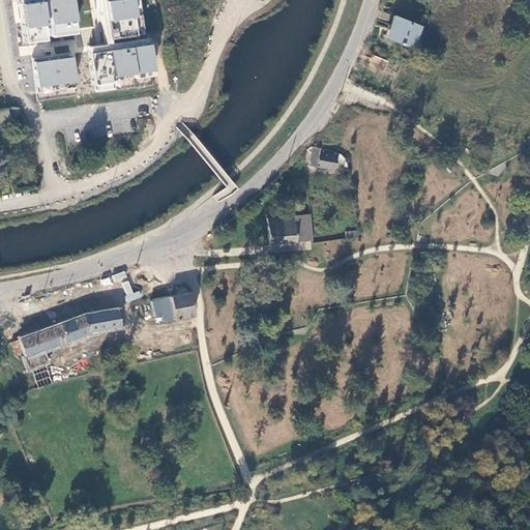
[(48,35),(72,32),(67,0),(16,0),(22,41),(42,38),(40,23),(46,22),(48,35)]
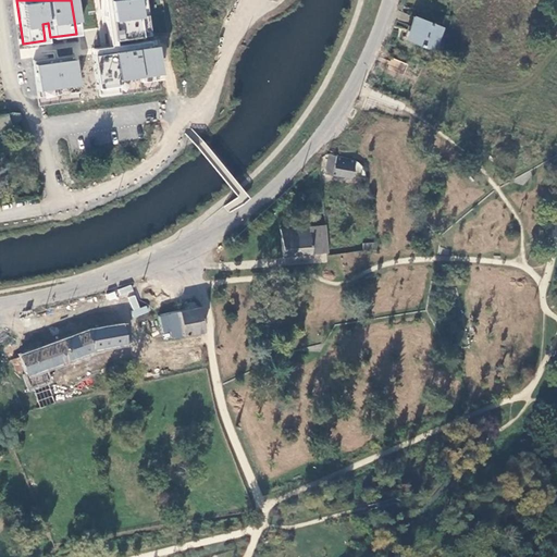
[(88,56),(95,96),(165,86),(150,0),(102,0),(113,50),(88,56)]
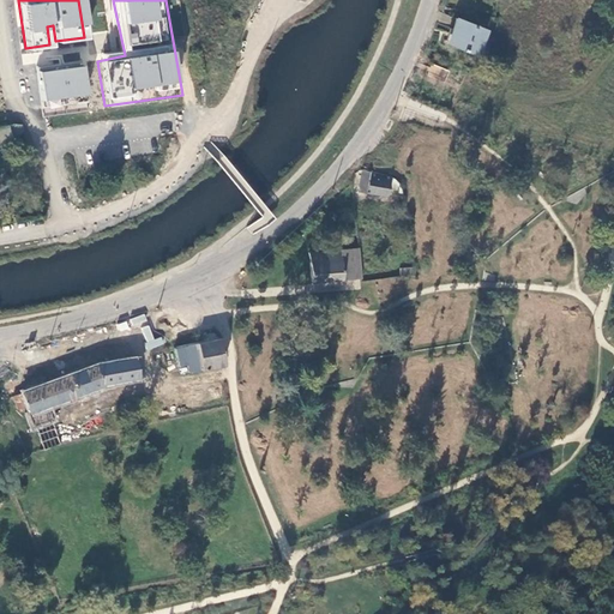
[(449,46),(476,56),(487,30),(457,18),(452,29),(455,30),(449,46)]
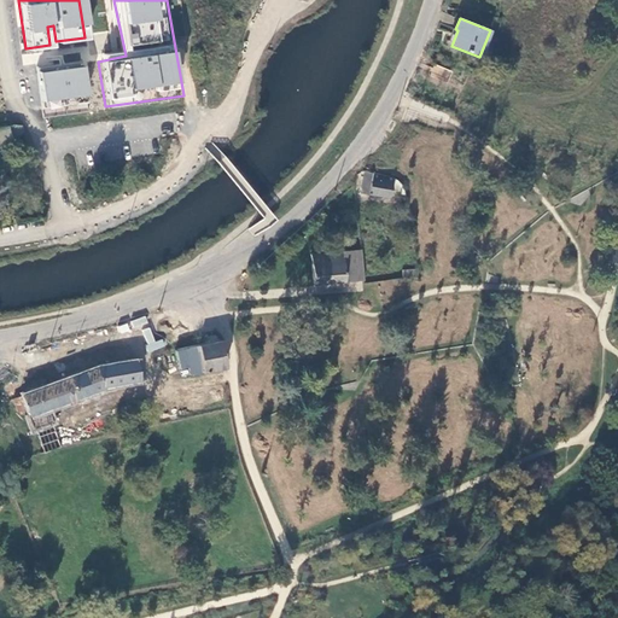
[(42,106),(86,101),(80,65),(38,69),(42,106)]
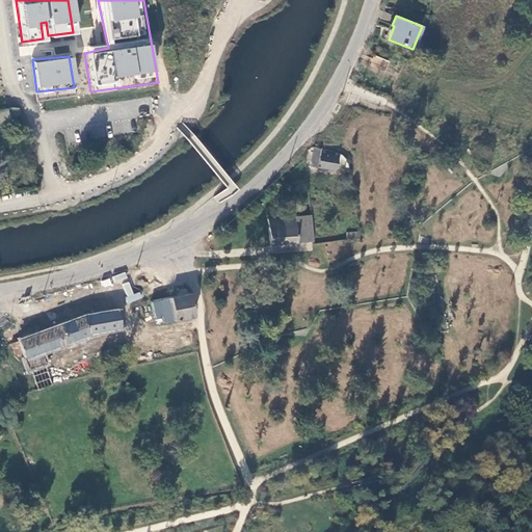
[(7,117),(19,114),(19,112),(16,107),(9,107),(0,108),(0,124),(8,122),(7,117)]
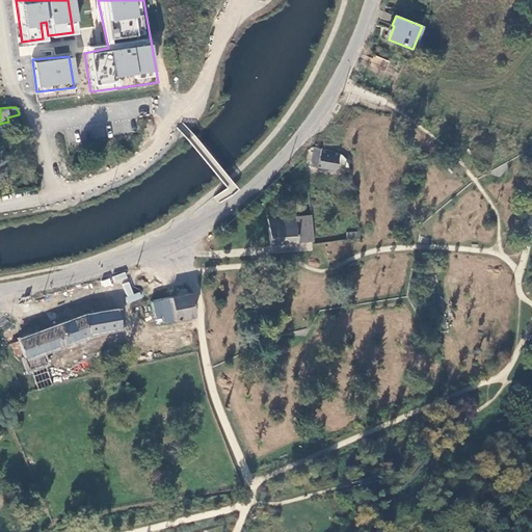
[(349,176),(349,175),(348,166),(346,162),(344,156),(334,152),(314,145),(314,147),(309,166),(335,171),(336,169),(339,169),(338,175),(349,176)]
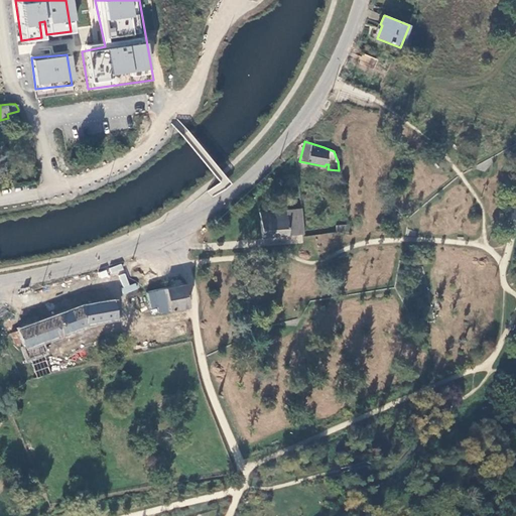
[(287,236),(303,234),(301,209),(260,213),(261,238),(287,236)]
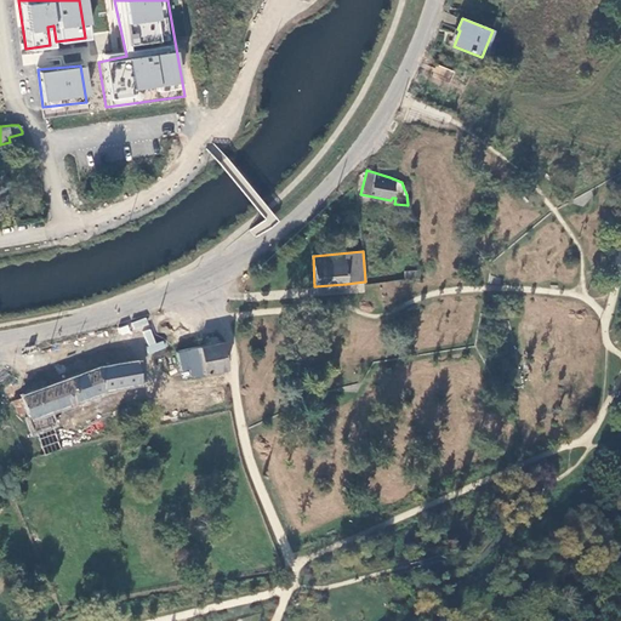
[(204,375),(226,370),(222,342),(199,347),(204,375)]
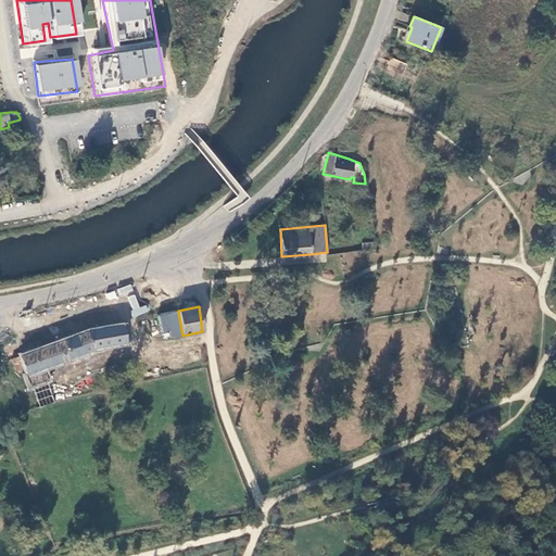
[(96,346),(123,341),(119,326),(87,331),(84,332),(86,351),(90,349),(90,348),(92,346),(93,350),(96,350),(96,346)]
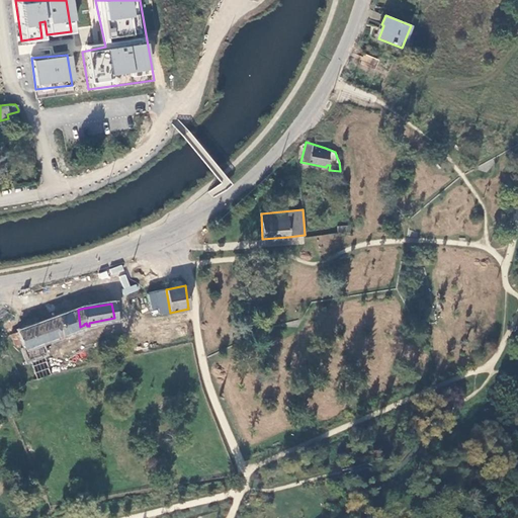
[(63,336),(70,333),(69,331),(80,327),(78,310),(10,335),(14,346),(20,344),(26,361),(28,360),(35,380),(50,375),(44,355),(45,355),(39,342),(62,333),(63,336)]
